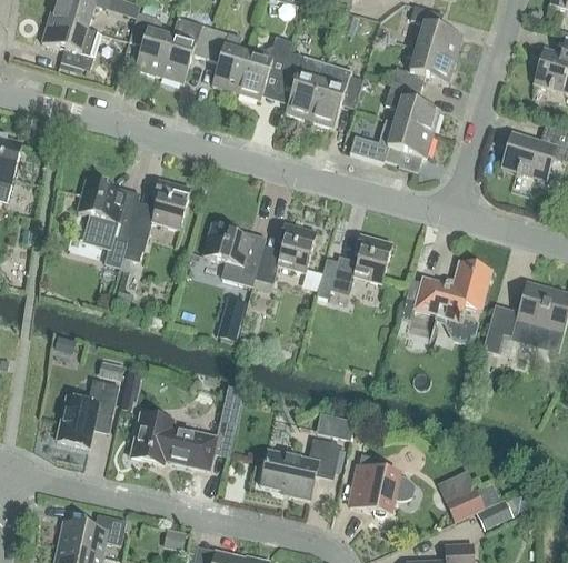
[(55,0),(50,17),(87,28),(95,3),(109,8),(111,0),(55,0)]
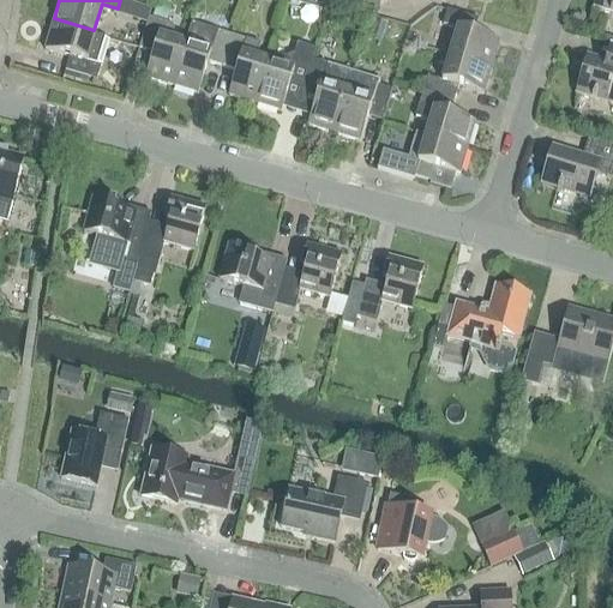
[(166,16),(169,5),(155,0),(151,11),(166,16)]
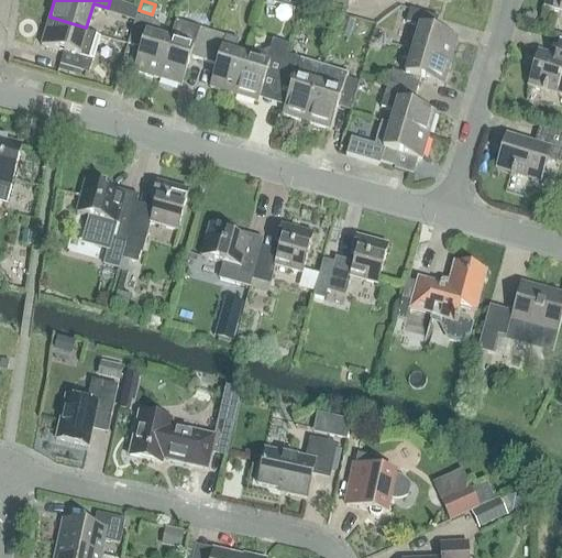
[(324,0),(323,2),(345,9),(348,0),(324,0)]
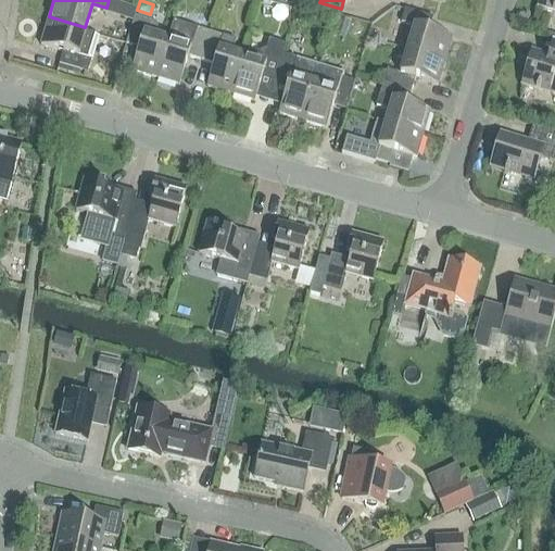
[(414,21),(406,45),(444,57),(452,33),(429,25),(433,13),(405,4),(401,17),(414,21)]
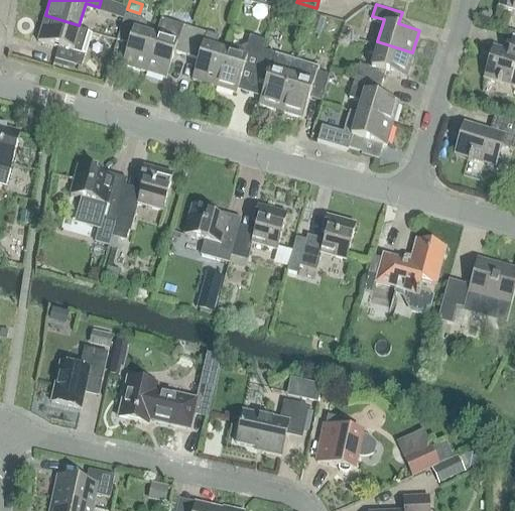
[(123,60),(145,68),(155,33),(143,29),(146,20),(144,16),(137,14),(125,11),(117,36),(128,40),(123,60)]
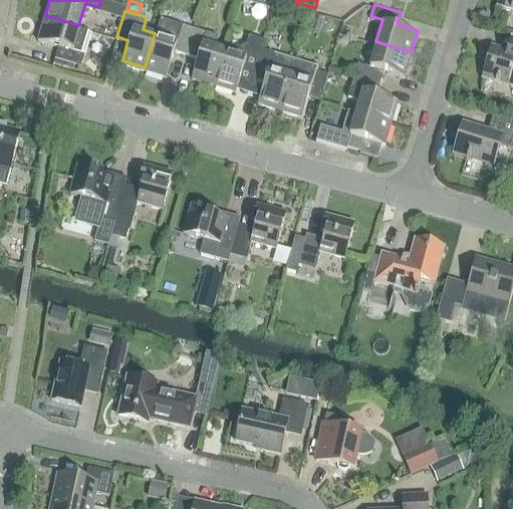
[(72,66),(73,60),(81,63),(91,29),(78,25),(45,15),(39,37),(59,43),(55,55),(54,60),(72,66)]
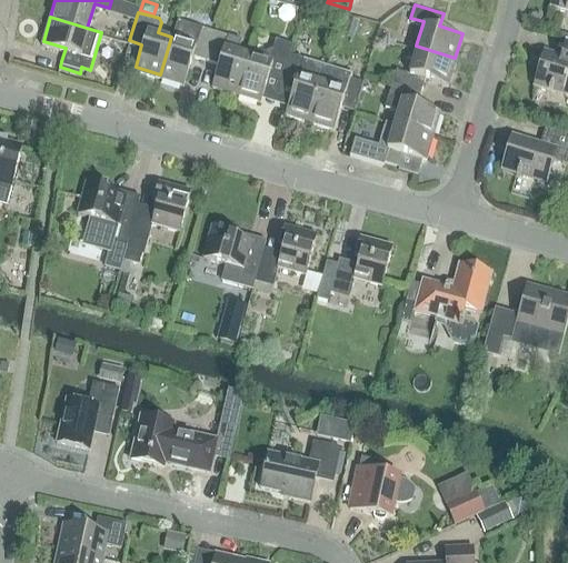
[(206,58),(215,29),(197,23),(189,21),(182,41),(171,37),(160,74),(185,82),(193,53),(206,58)]
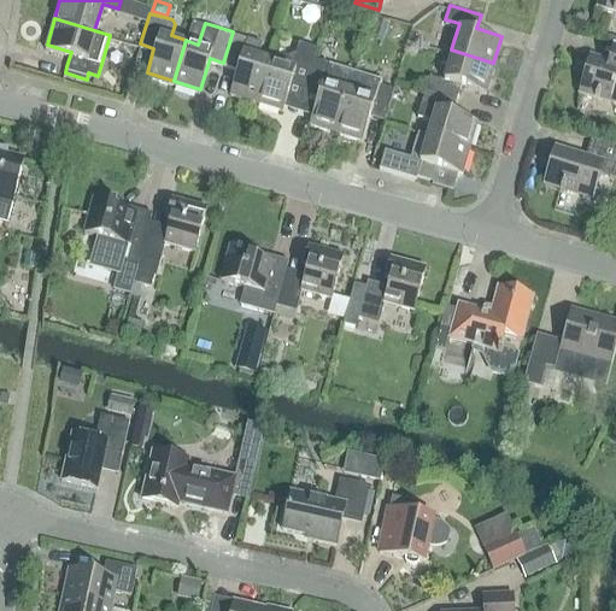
[(247,35),(233,31),(223,63),(238,66),(230,90),(257,98),(269,58),(257,54),(262,40),(247,35)]
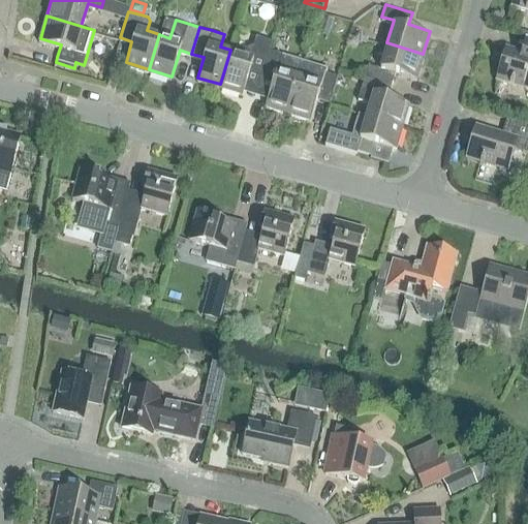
[(249,71),(260,74),(264,64),(272,38),(256,33),(253,43),(257,44),(253,57),(230,50),(220,84),(244,91),(249,71)]
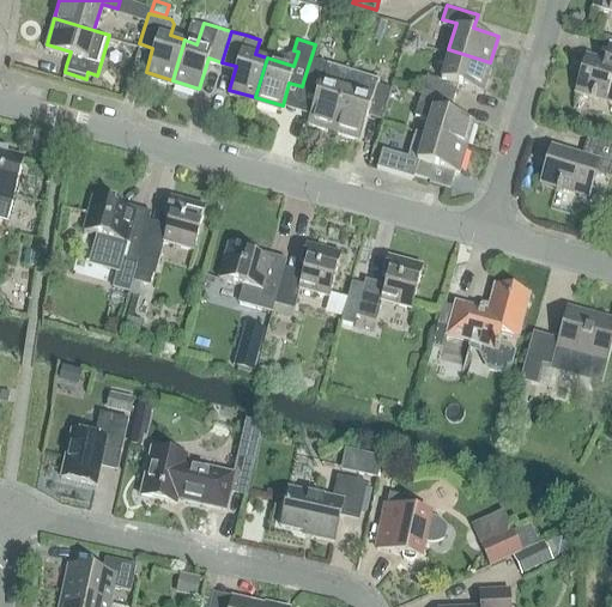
[(611,41),(609,41),(604,55),(586,50),(574,89),(611,99),(611,41)]
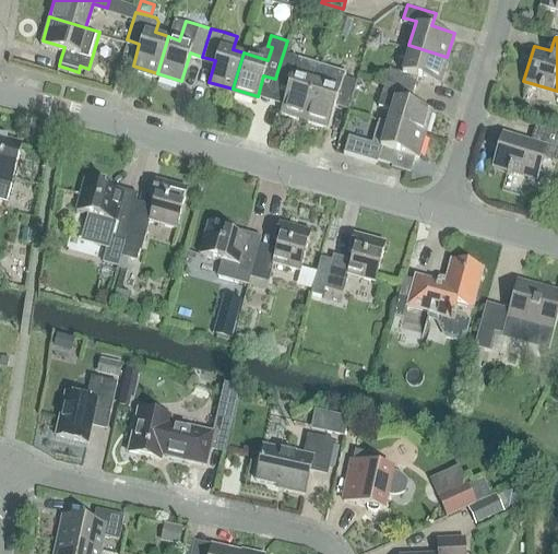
[(280,108),(305,116),(321,61),(285,50),(288,40),(287,40),(279,68),(275,79),(288,82),(280,108)]
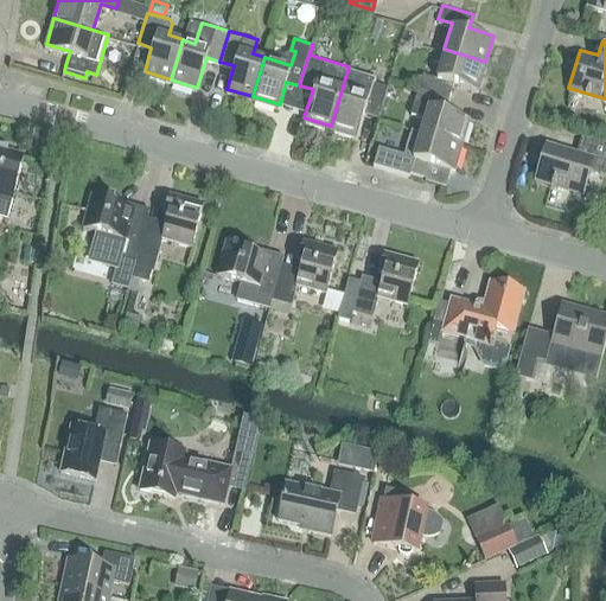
[(477,88),(485,62),(444,49),(435,75),(422,70),(421,74),(416,71),(413,83),(450,94),(453,80),(477,88)]
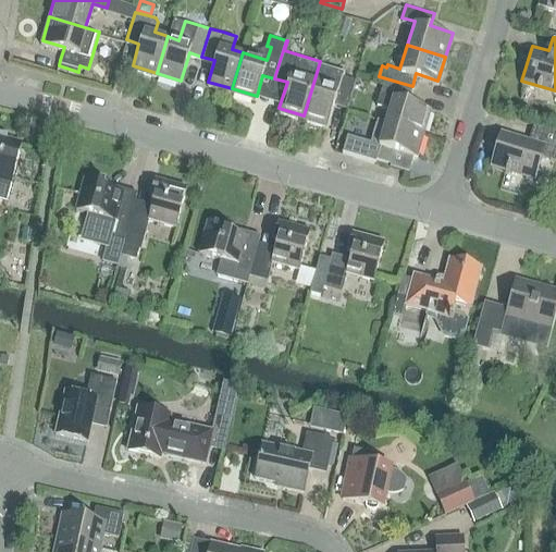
[(355,76),(343,73),(345,69),(320,61),(304,115),(328,123),(334,101),(346,105),(355,76)]
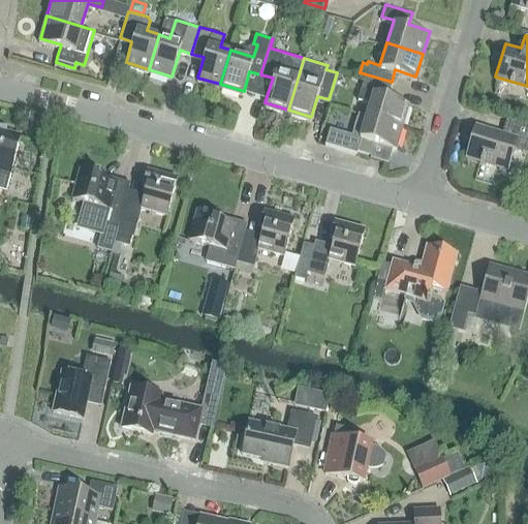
[(370,101),(366,113),(401,123),(407,100),(387,94),(392,82),(360,72),(359,73),(364,74),(360,87),(361,87),(358,97),(370,101)]
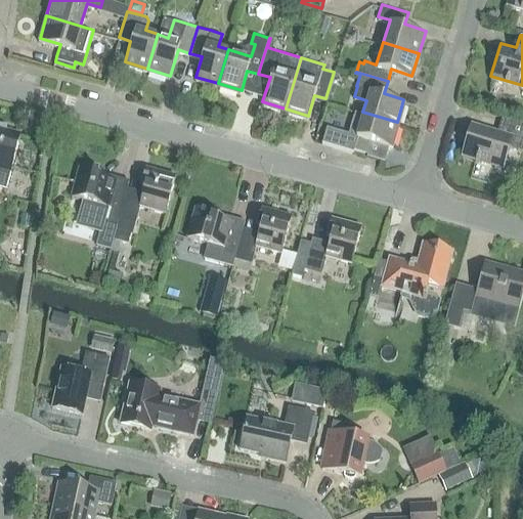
[(327,125),(322,140),(353,149),(354,146),(365,149),(369,137),(390,144),(397,122),(362,112),(354,110),(348,131),(327,125)]
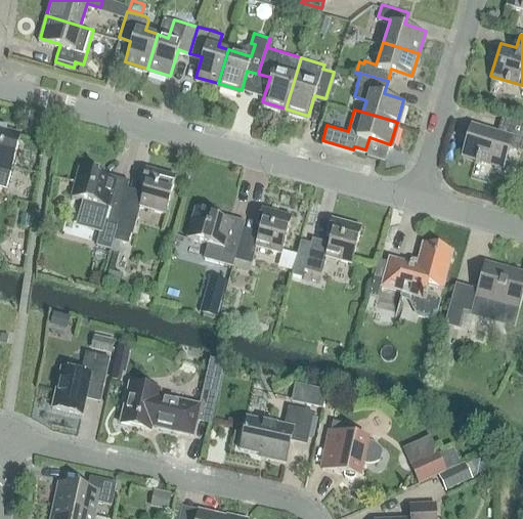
[(522,120),(502,114),(497,129),(471,121),(461,154),(503,166),(510,144),(522,148),(522,120)]
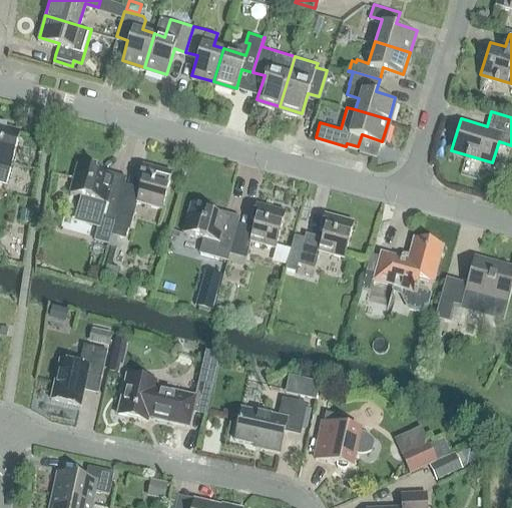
[(0,117),(0,179),(6,181),(11,163),(20,128),(6,124),(7,120),(0,117)]
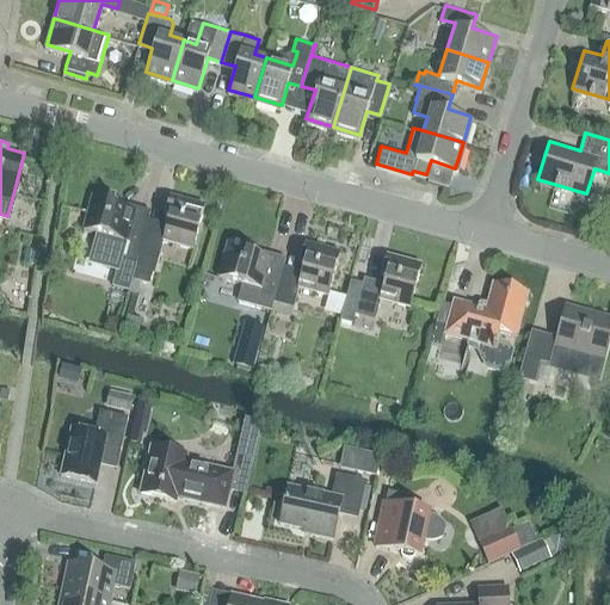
[(129,288),(131,276),(139,252),(139,251),(148,215),(151,207),(130,201),(129,205),(115,202),(116,197),(93,191),(84,226),(96,229),(87,260),(116,269),(111,283),(129,288)]
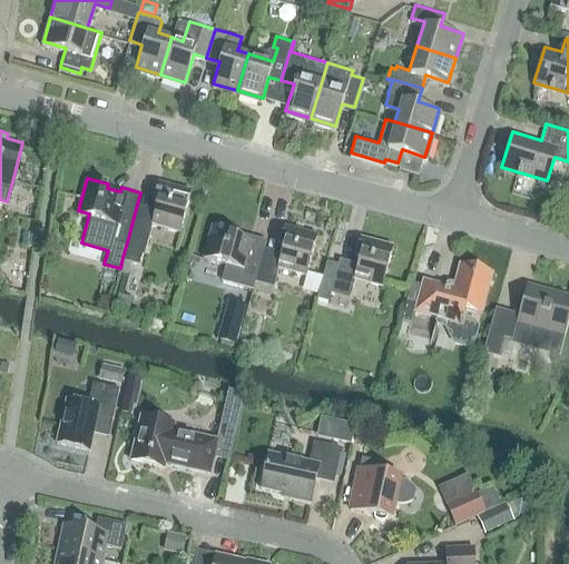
[(145,250),(147,239),(153,220),(180,228),(192,188),(158,179),(153,200),(157,201),(154,211),(137,207),(138,200),(129,234),(129,235),(123,257),(139,261),(143,250),(145,250)]
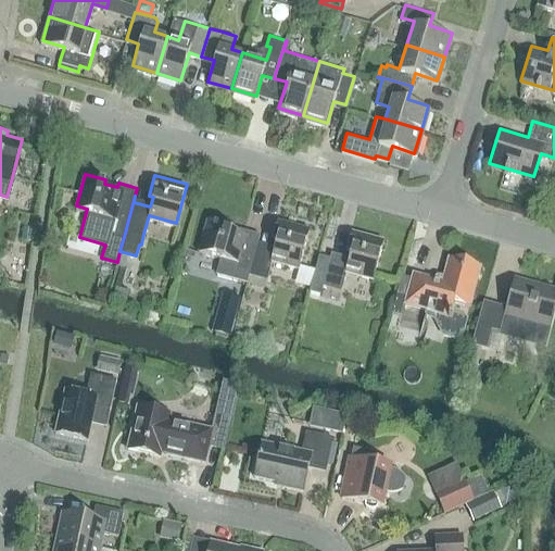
[(247,280),(249,273),(249,272),(257,239),(260,232),(241,226),(240,230),(227,226),(228,223),(207,217),(199,249),(219,255),(215,272),(247,280)]
